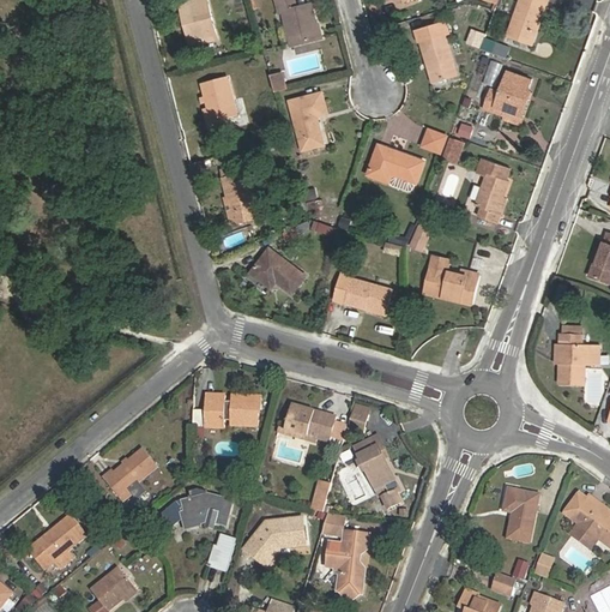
[(182,0),(177,1),(183,23),(187,22),(193,43),(216,37),(205,0),(182,0)]
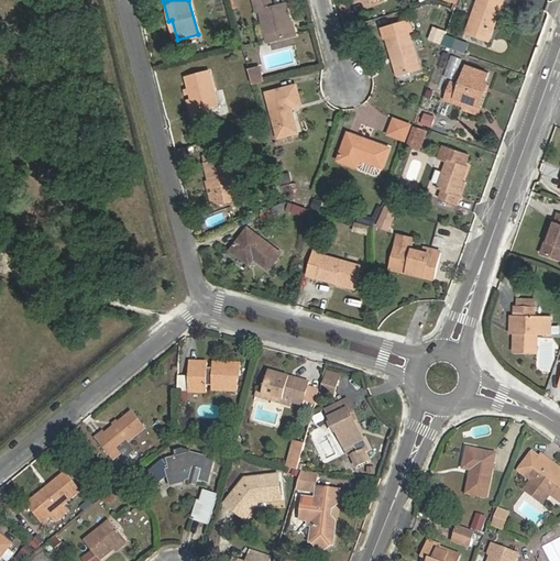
[(271,4),(268,0),(252,0),(254,9),(257,8),(265,39),(292,32),(284,1),(271,4)]
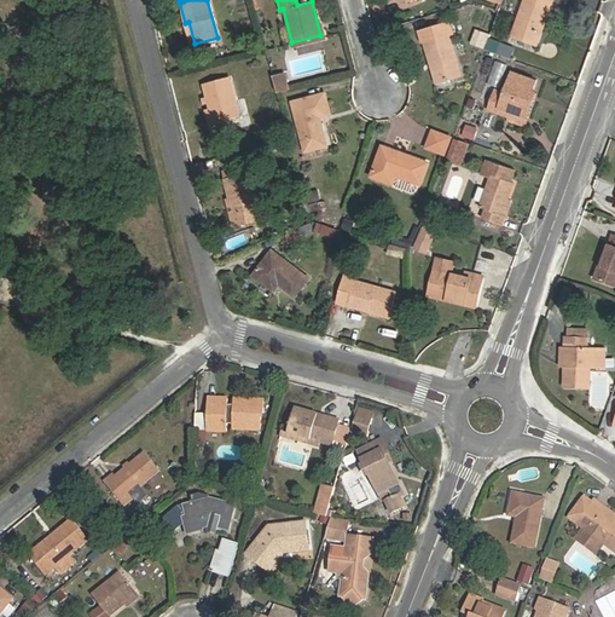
[(521,0),(511,30),(532,38),(539,19),(543,21),(550,0),(521,0)]
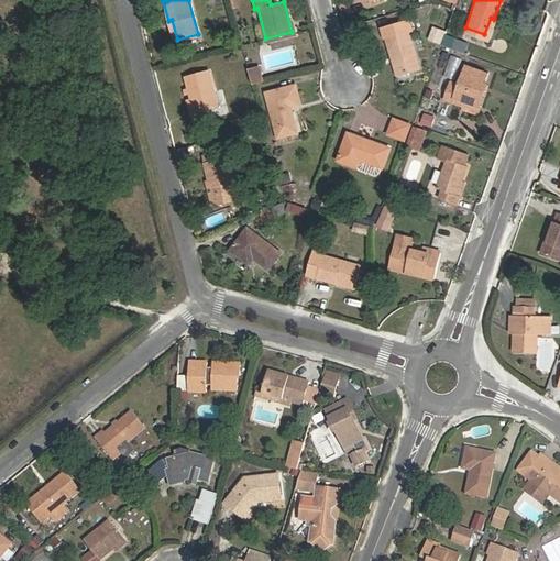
[(484,34),(465,28),(464,30),(486,39),(494,19),(491,18),(484,34)]
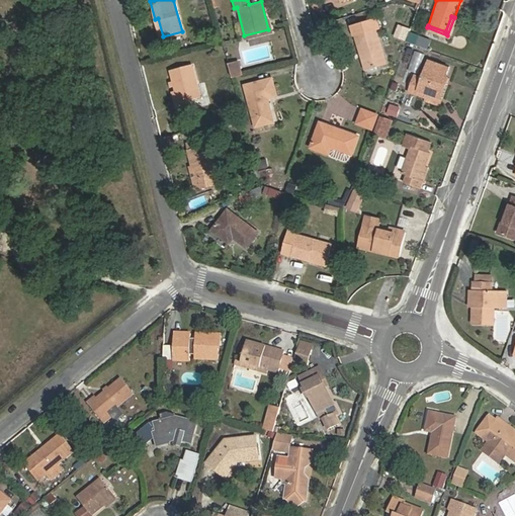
[(353,34),(358,50),(361,50),(367,67),(383,62),(373,28),(377,27),(374,17),(348,25),(350,35),(353,34)]
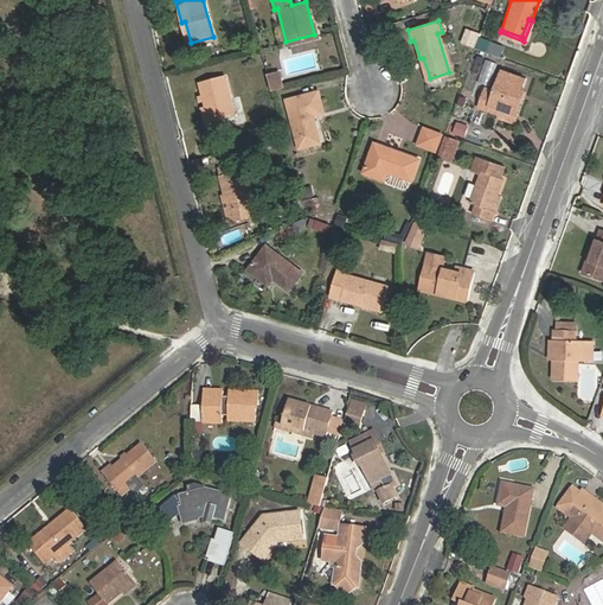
[(483,50),(487,38),(476,36),(473,46),(483,50)]
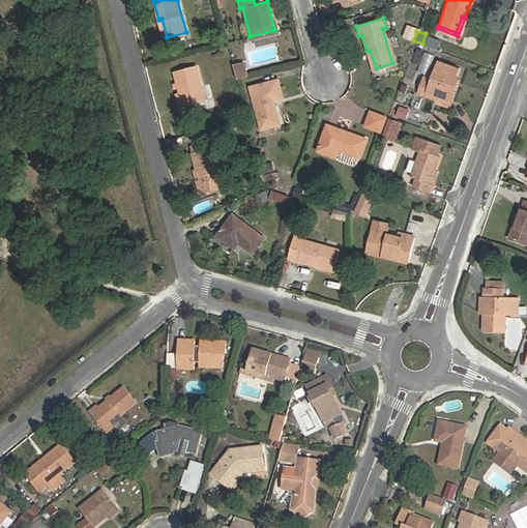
[(370,51),(367,51),(372,69),(376,68),(370,51)]
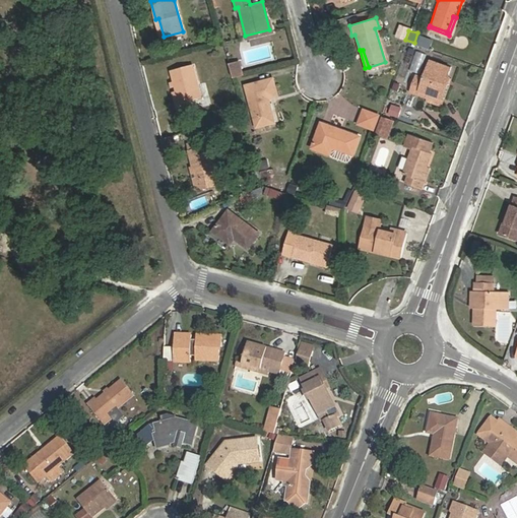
[(408,89),(416,92),(417,87),(441,95),(446,81),(443,80),(445,75),(448,66),(429,59),(422,76),(413,74),(408,89)]
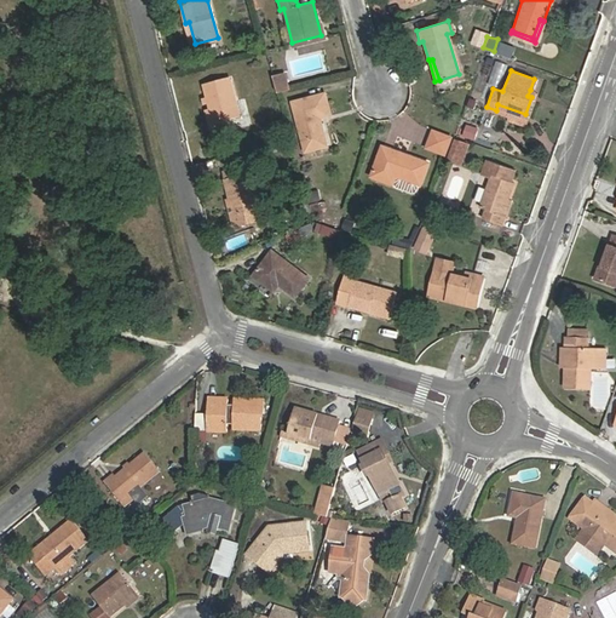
[(287,87),(283,73),(271,76),(275,91),(287,87)]
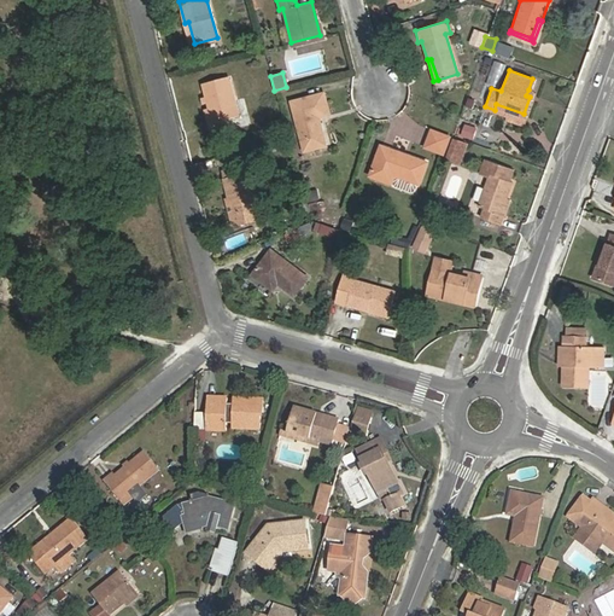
[(206,100),(208,106),(210,118),(208,120),(211,133),(239,126),(227,76),(202,82),(205,94),(200,96),(202,102),(206,100)]
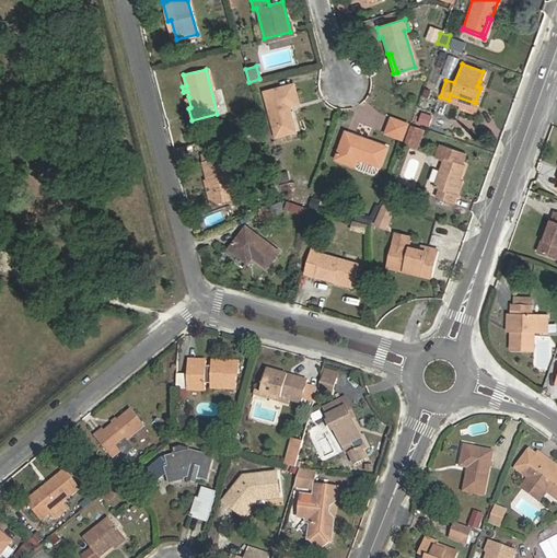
[(293,129),(288,108),(285,109),(283,105),(287,104),(297,102),(292,82),(262,90),(274,135),(293,129)]
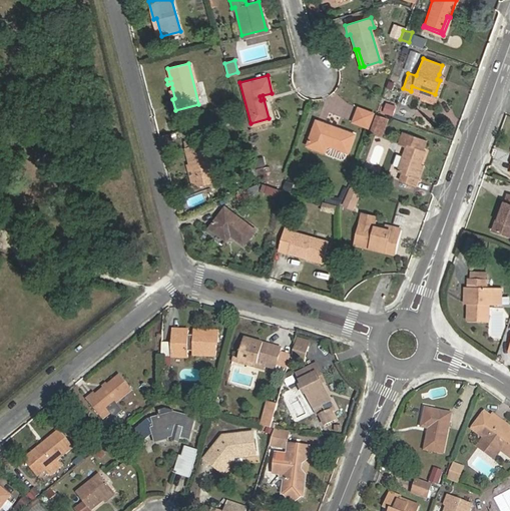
[(412,86),(411,91),(419,94),(419,97),(432,102),(435,94),(412,86)]
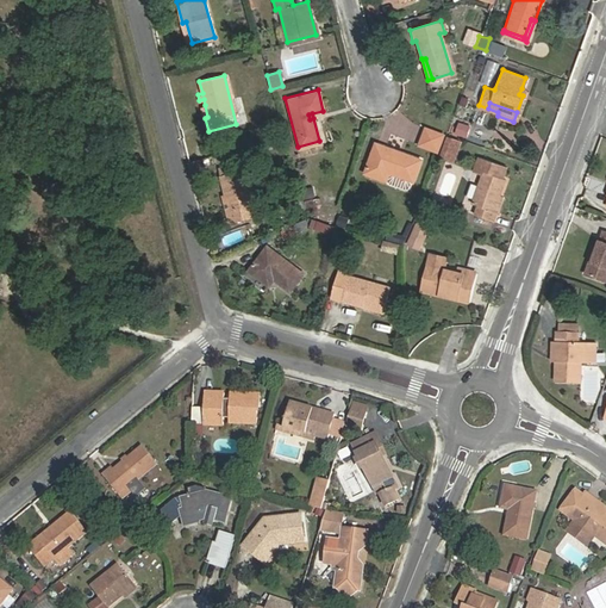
[(462,135),(466,124),(455,119),(450,131),(462,135)]
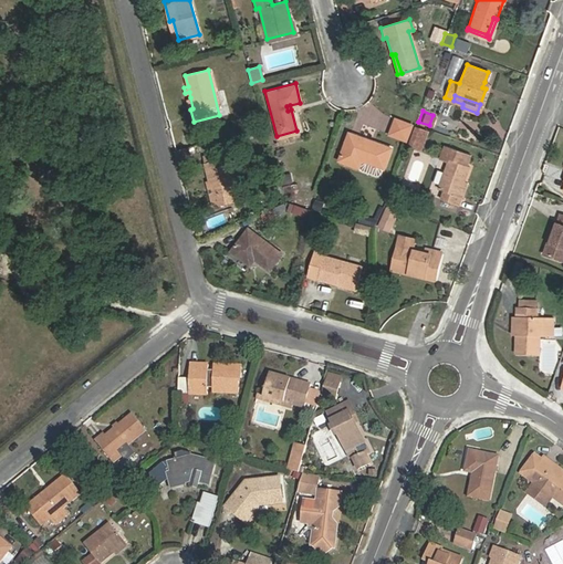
[(388,133),(406,139),(412,124),(395,117),(388,133)]
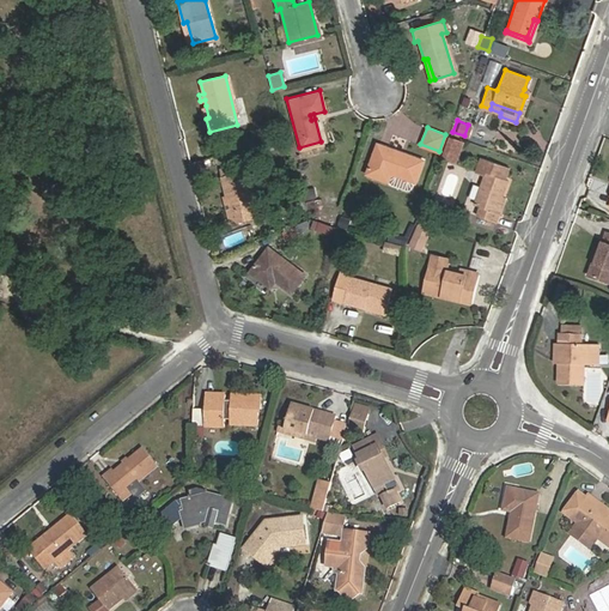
[(442,155),(449,157),(452,147),(457,149),(461,141),(449,137),(442,155)]
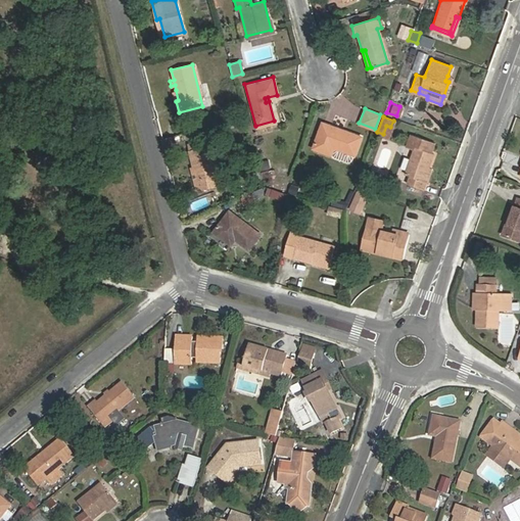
[(359,136),(321,121),(312,145),(329,152),(332,145),(352,152),(359,136)]
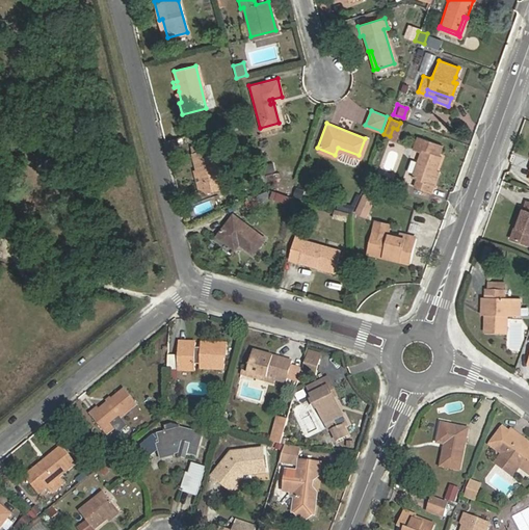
[(418,136),(413,149),(420,151),(411,177),(416,178),(413,186),(429,192),(431,184),(429,183),(434,169),(440,155),(438,154),(441,144),(418,136)]
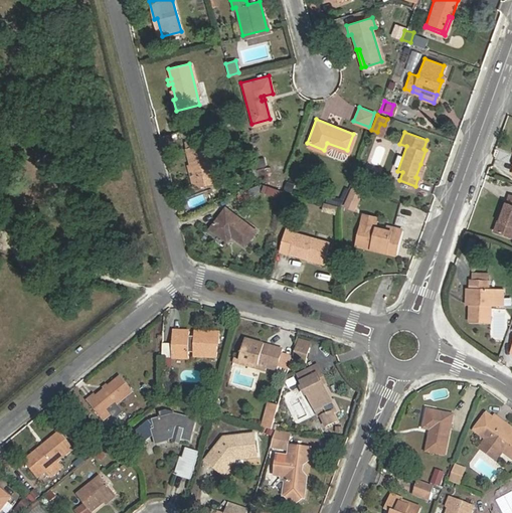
[(168,142),(166,133),(158,135),(160,144),(168,142)]
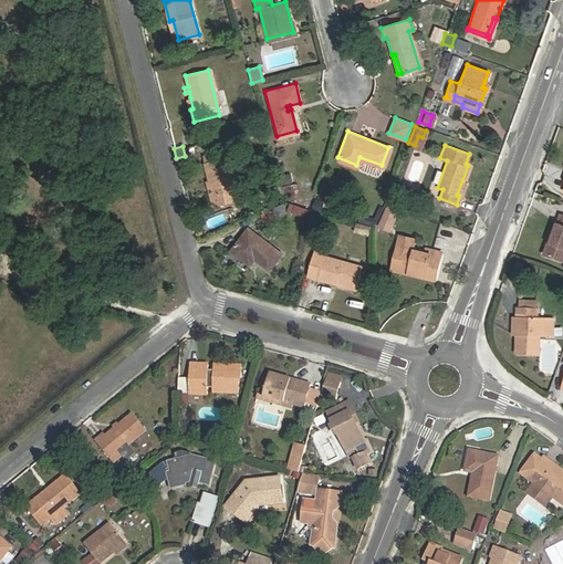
[(202,162),(207,180),(211,195),(208,196),(210,206),(235,199),(225,156),(202,162)]
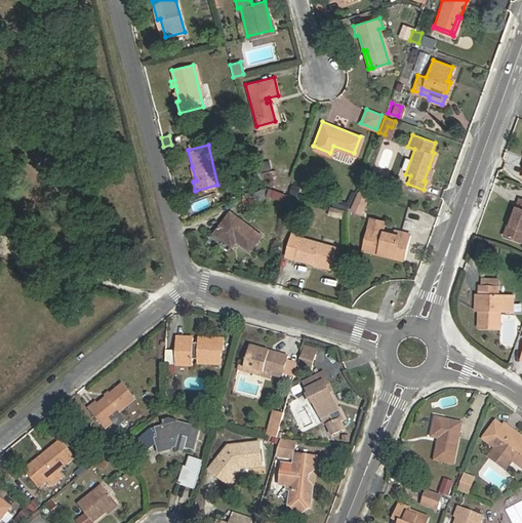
[(350,160),(353,153),(333,146),(330,153),(330,155),(348,161),(350,160)]
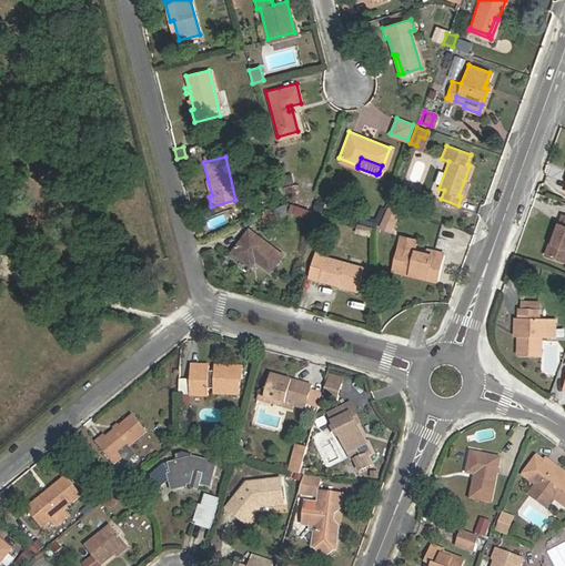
[(294,188),(286,210),(302,215),(311,193),(294,188)]
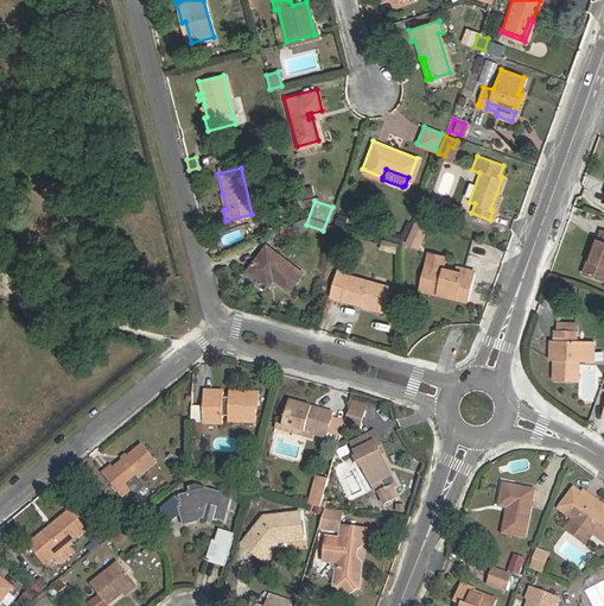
[(409,218),(401,242),(417,247),(425,222),(409,218)]
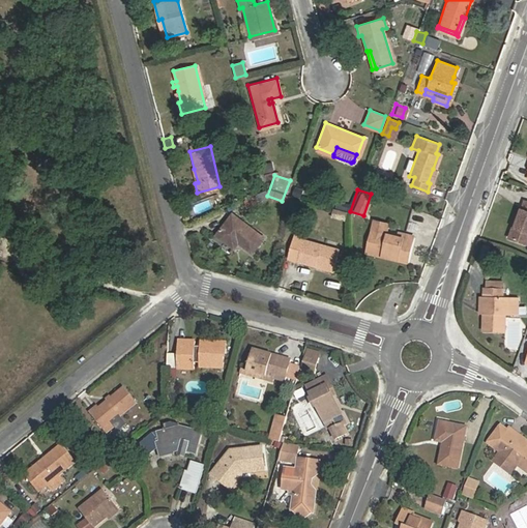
[(193,213),(210,206),(207,197),(189,203),(193,213)]
